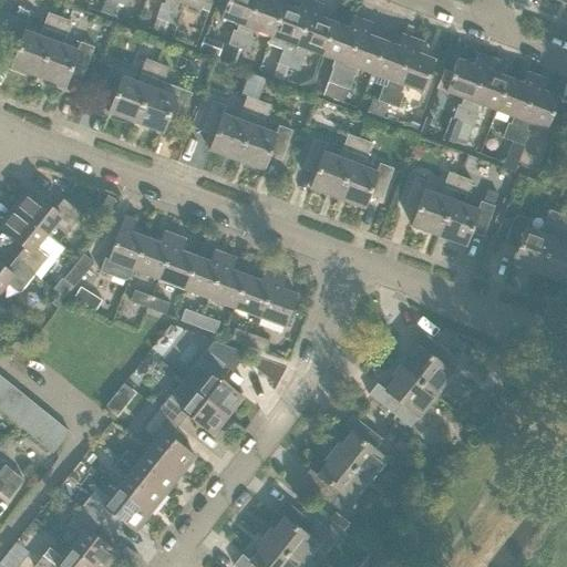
[(165,22),(173,0),(164,0),(163,4),(160,3),(154,18),(165,22)]
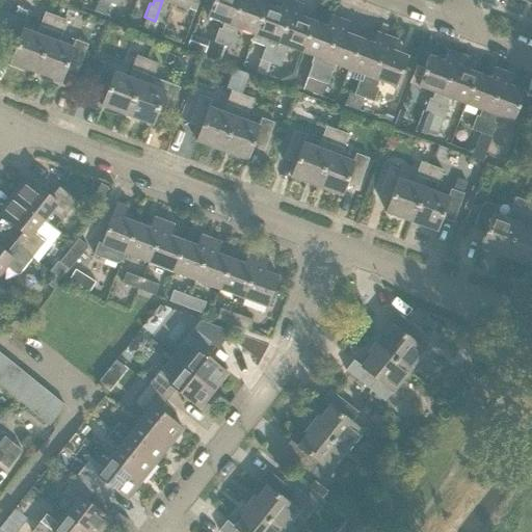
[(162,0),(155,21),(164,24),(169,10),(167,9),(169,3),(186,9),(189,0),(162,0)]
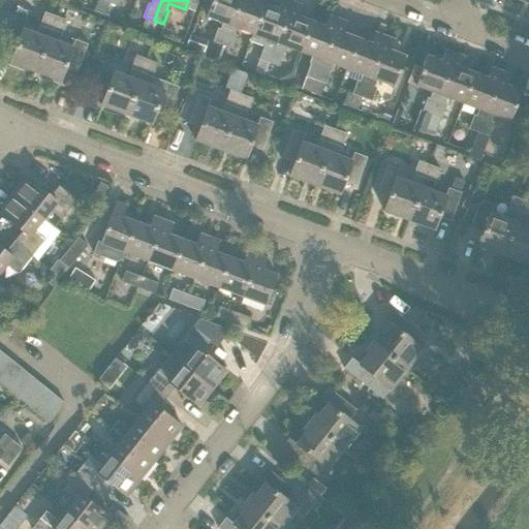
[(221,45),(238,0),(211,0),(205,17),(222,23),(219,30),(217,29),(212,42),(221,45)]
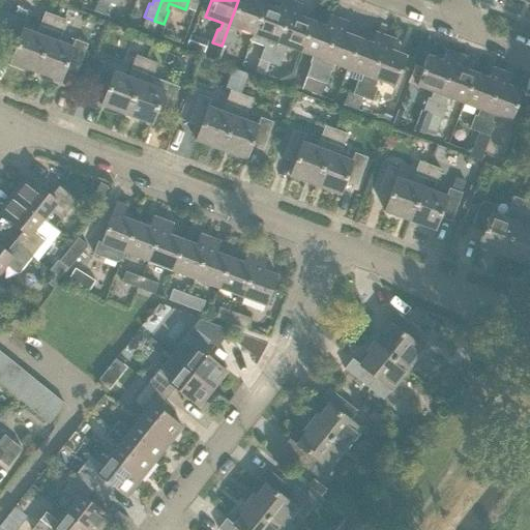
[(253,34),(264,3),(254,0),(238,0),(222,46),(231,50),(236,36),(234,35),(236,28),(253,34)]
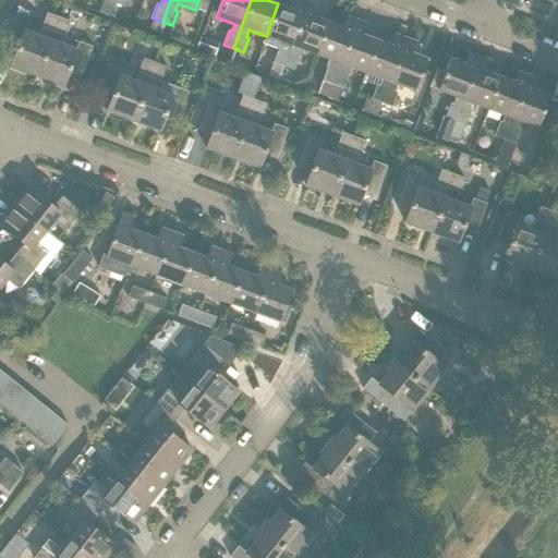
[(282,67),(306,1),(302,0),(295,0),(293,9),(278,3),(266,36),(282,41),(280,49),(277,48),(267,75),(278,80),(282,67)]
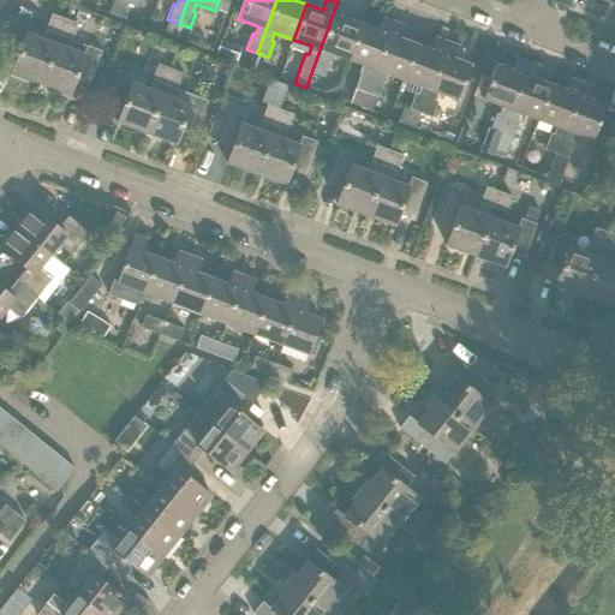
[(347,59),(360,24),(344,18),(348,6),(338,1),(311,73),(322,77),(328,61),(326,60),(328,53),(347,59)]
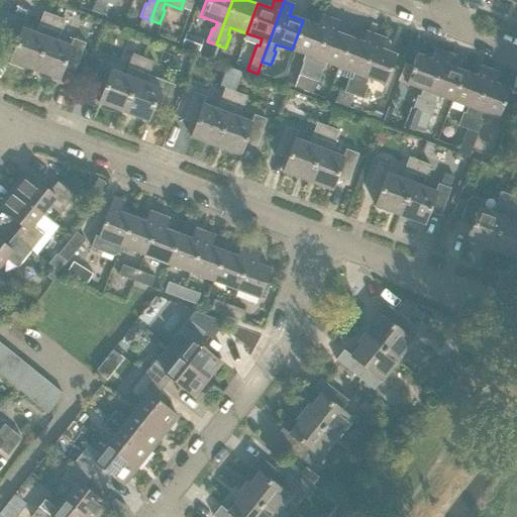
[(33,70),(54,16),(42,12),(35,33),(22,28),(24,20),(12,16),(2,43),(13,48),(9,61),(33,70)]
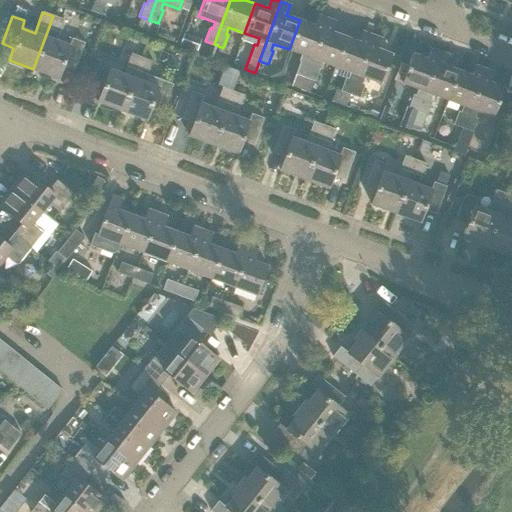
[(302,62),(300,61),(291,86),(300,89),(326,18),(318,15),(314,26),(300,20),(289,49),(305,55),(302,62)]
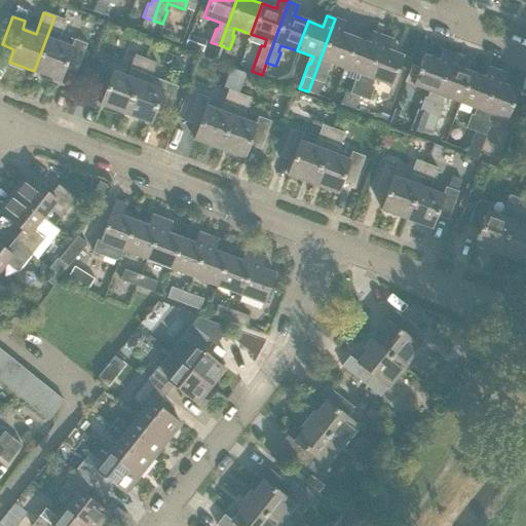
[(54,16),(34,71),(59,80),(64,68),(76,72),(86,44),(73,39),(71,47),(58,42),(66,21),(54,16)]
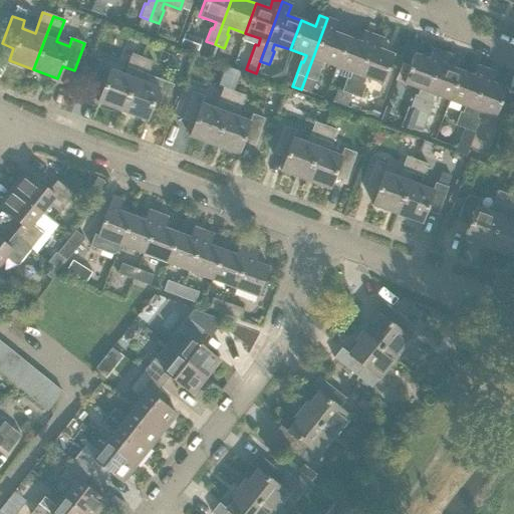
[(327,18),(301,89),(310,93),(319,68),(317,67),(320,60),(335,66),(346,37),(332,32),(336,21),(327,18)]
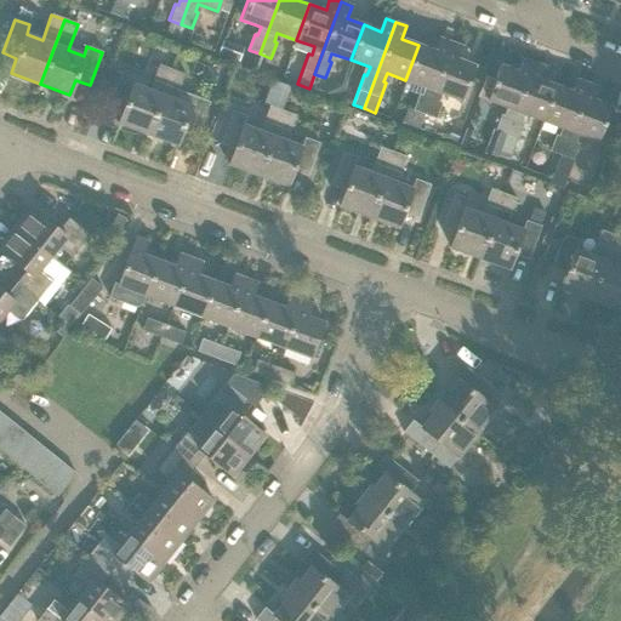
[(423,114),(450,43),(440,39),(436,51),(419,45),(405,80),(425,87),(421,96),(419,95),(412,110),(406,108),(400,123),(417,130),(423,114)]
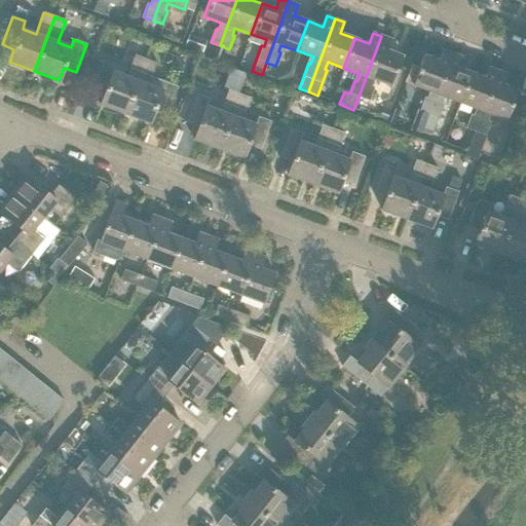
[(202,52),(207,40),(189,34),(184,46),(202,52)]
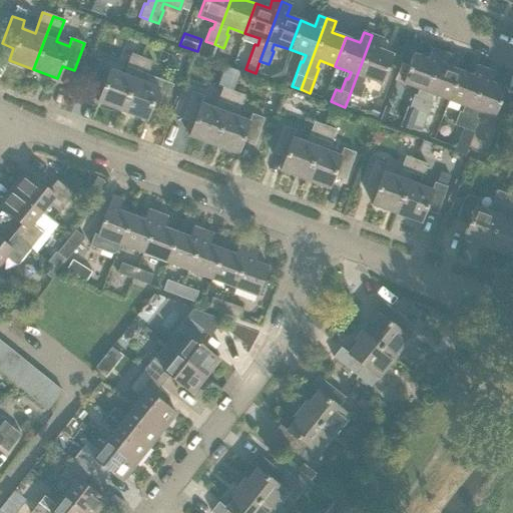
[(372,35),(350,94),(360,98),(365,85),(362,84),(365,77),(381,83),(392,54),(378,48),(381,38),(372,35)]
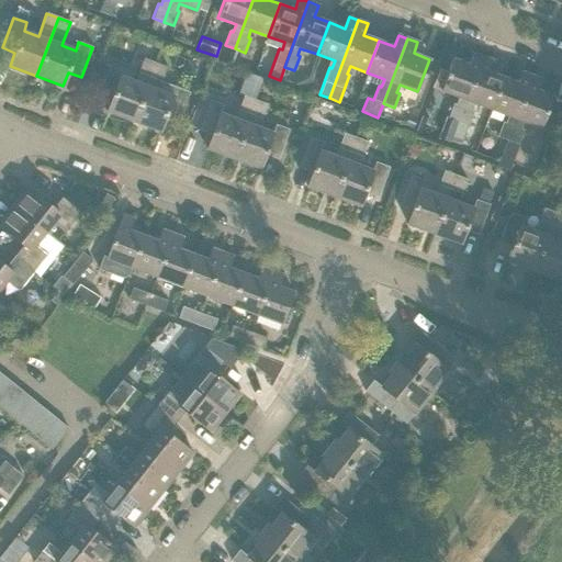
[(458,122),(482,57),(472,53),(469,65),(452,58),(440,91),(458,98),(456,104),(452,103),(448,119),(458,122)]
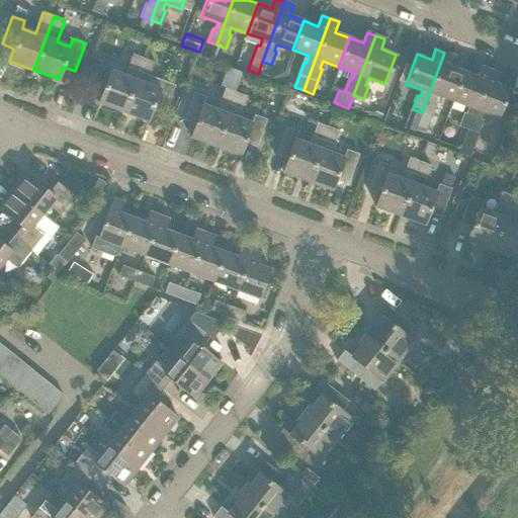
[(452,101),(463,71),(449,66),(453,56),(444,53),(422,112),(431,116),(436,102),(434,102),(436,95),(452,101)]
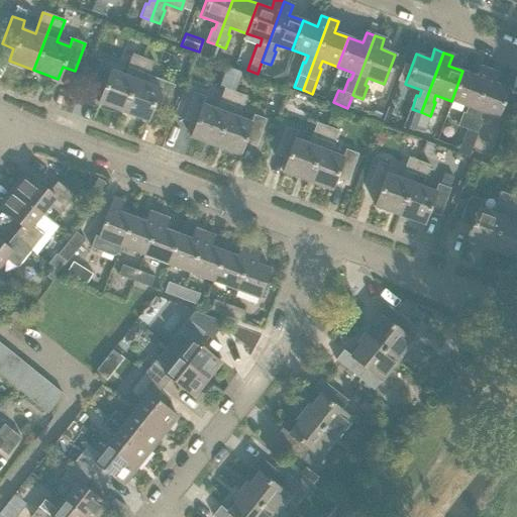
[(122,112),(142,58),(131,54),(123,75),(110,71),(113,63),(101,58),(90,86),(102,90),(97,102),(122,112)]
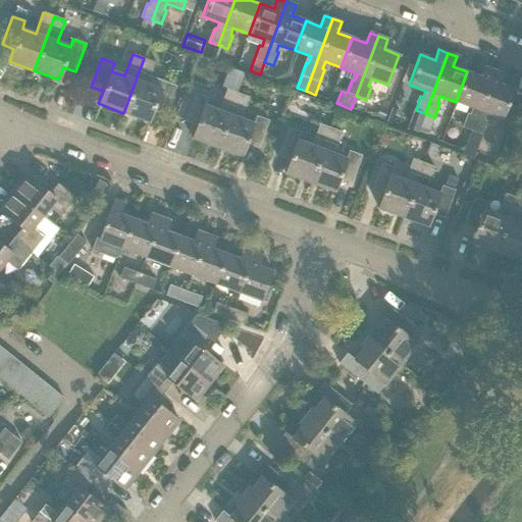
[(144,58),(123,113),(149,122),(153,109),(165,113),(175,86),(162,81),(160,89),(146,84),(154,62),(144,58)]
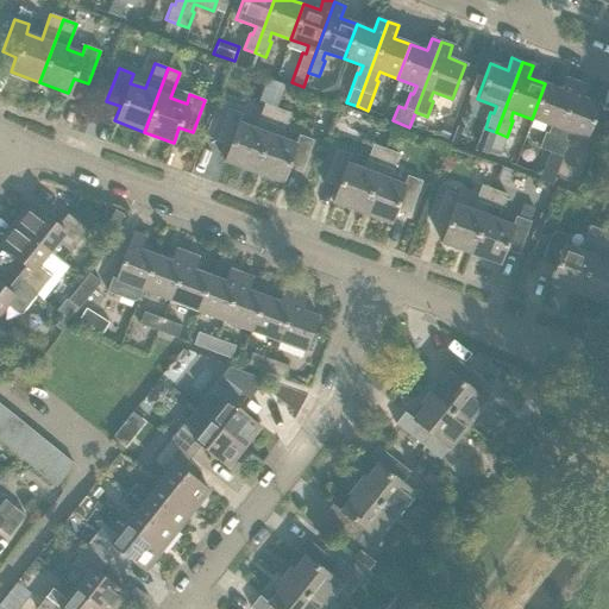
[(550,152),(576,82),(565,77),(562,90),(545,83),(532,119),(550,125),(547,133),(545,132),(539,148),(550,152)]
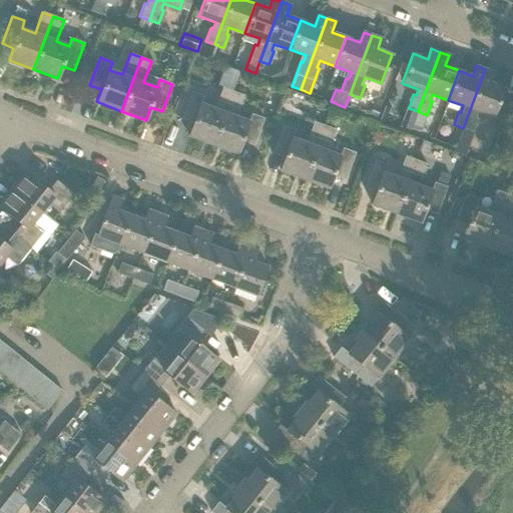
[(279,81),(283,71),(276,68),(271,71),(268,78),(279,81)]
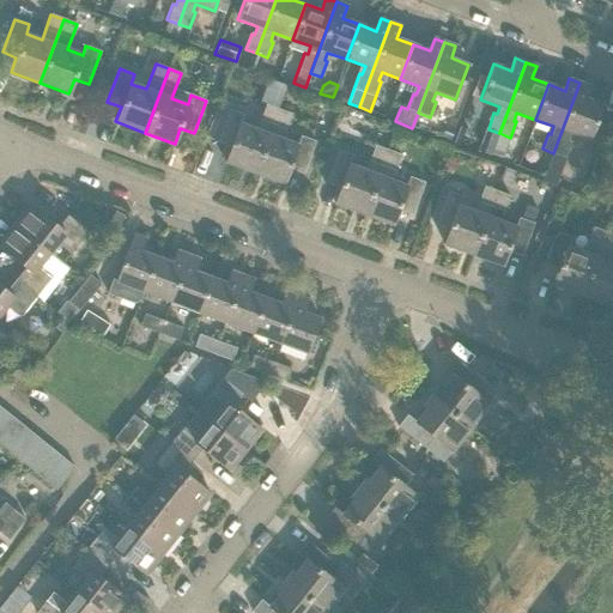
[(580,83),(553,153),(564,157),(570,141),(568,140),(570,133),(590,140),(602,104),(586,98),(590,86),(580,83)]
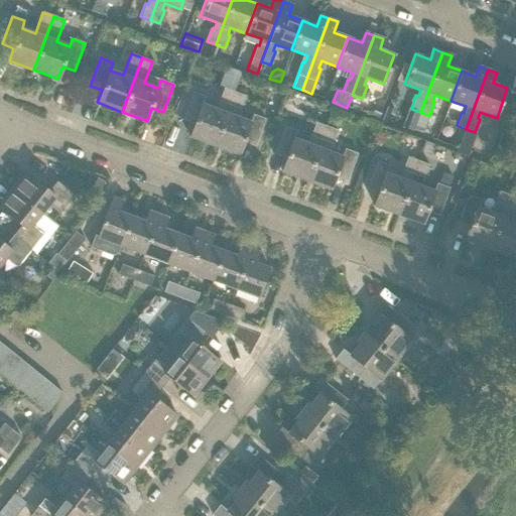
[(214,146),(234,92),(224,88),(216,109),(203,104),(206,97),(192,92),(182,120),(194,124),(189,136),(214,146)]
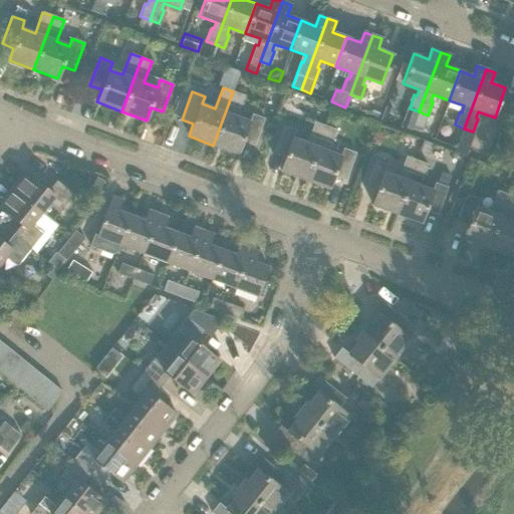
[(233,91),(213,146),(238,155),(242,142),(254,146),(264,118),(252,113),(249,121),(236,116),(244,95),(233,91)]
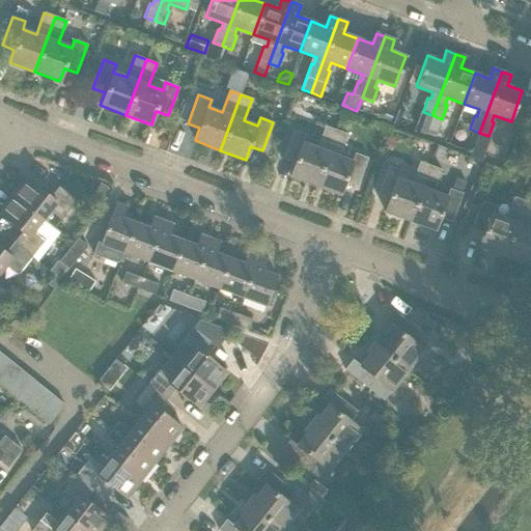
[(314,186),(336,130),(325,126),(316,147),(303,143),(306,135),(292,130),(282,159),(295,163),(289,176),(314,186)]
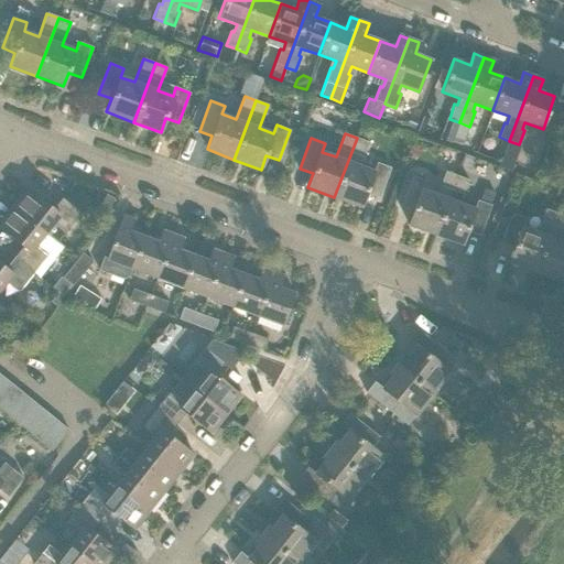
[(357,138),(334,197),(361,207),(366,193),(379,198),(390,167),(377,163),(373,171),(359,165),(368,142),(357,138)]
